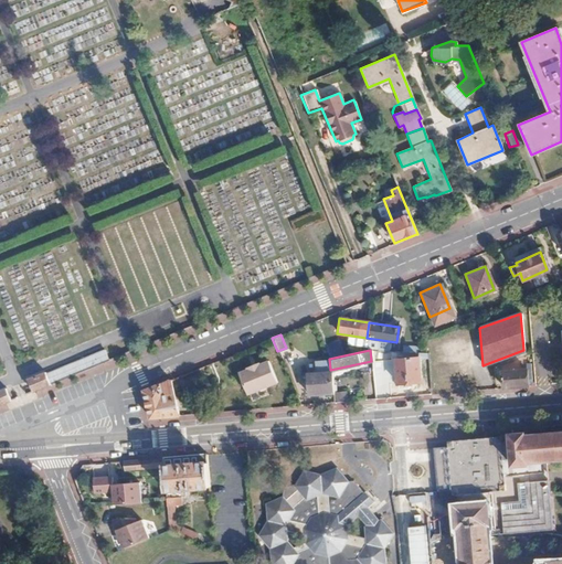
[(417,358),(394,359),(398,390),(410,389),(409,382),(420,381),(417,358)]
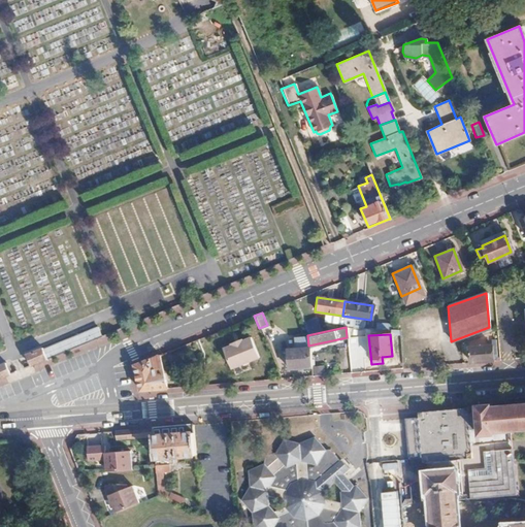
[(41,349),(40,347),(24,354),(29,366),(78,346),(73,335),(41,349)]
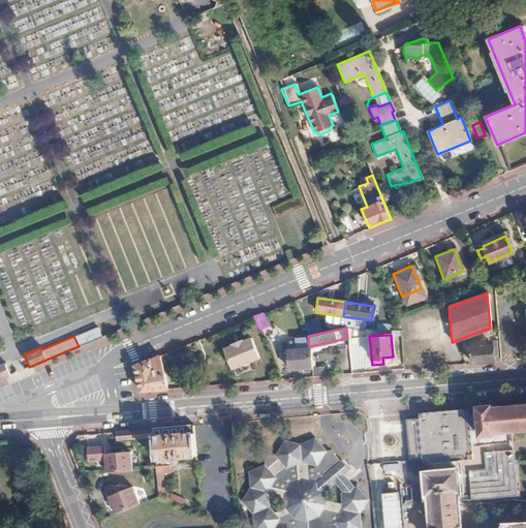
[(229,343),(230,345),(223,348),(231,369),(258,359),(250,338),(243,341),(242,339),(229,343)]
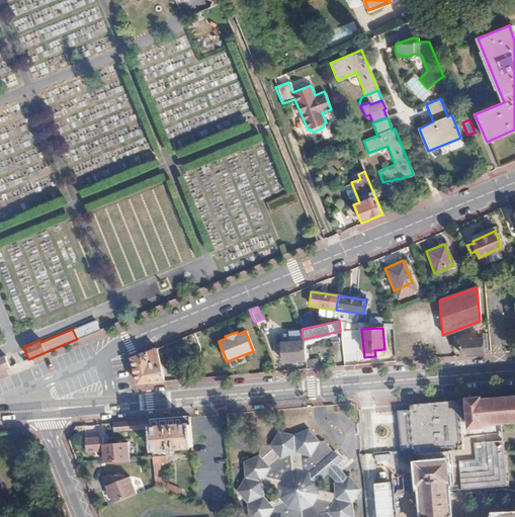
[(481,338),(458,340),(459,355),(482,353),(482,350),(486,349),(485,333),(481,333),(481,338)]
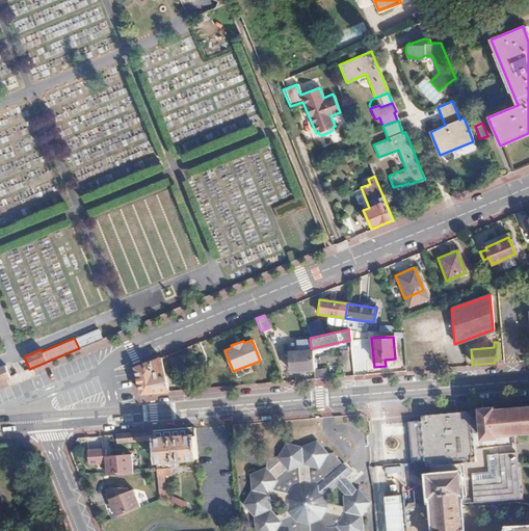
[(311,349),(288,351),(290,371),(313,370),(311,349)]
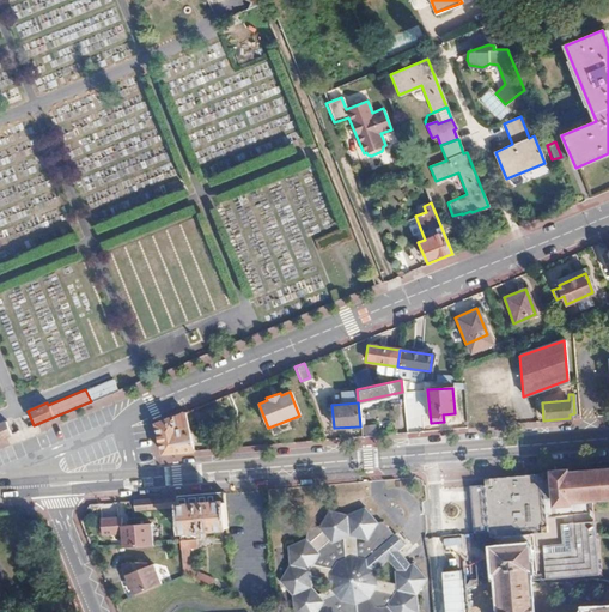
[(183,412),(154,424),(162,453),(193,450),(183,412)]
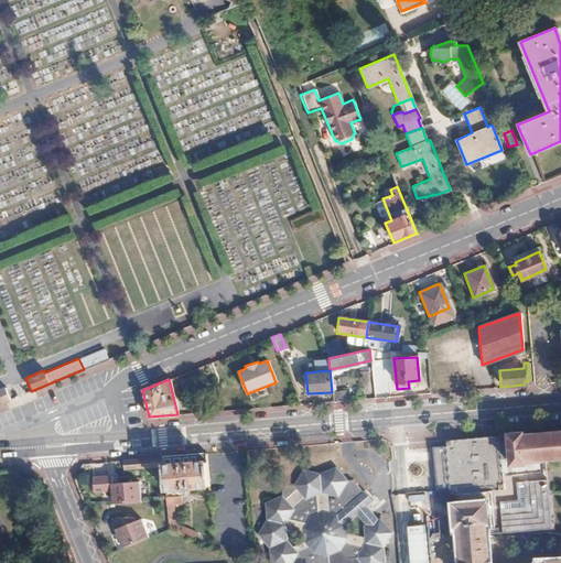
[(0,403),(9,400),(3,387),(0,388),(0,403)]
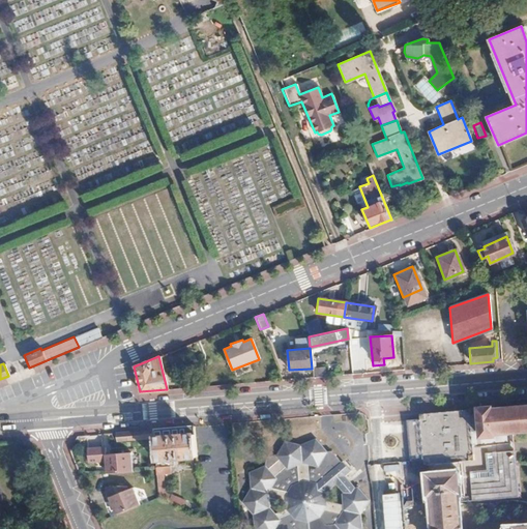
[(496,435),(511,434),(526,432),(526,400),(497,403),(497,400),(480,402),(480,405),(477,405),(477,412),(480,438),(496,437),(496,435)]
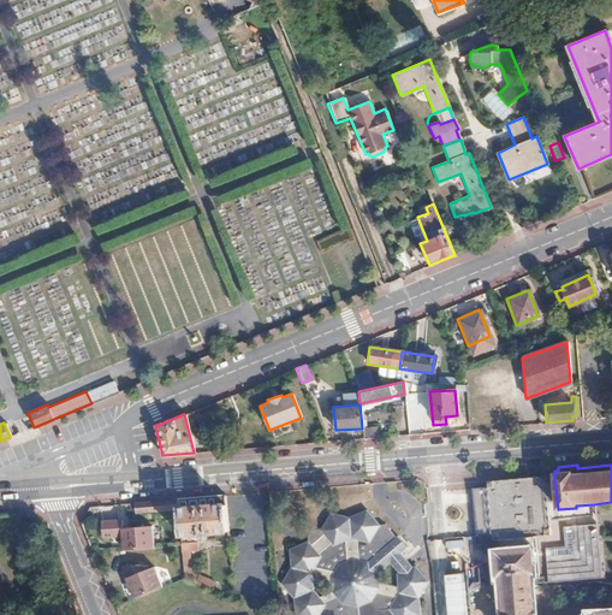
[(562,525),(595,522),(595,515),(594,504),(576,506),(576,508),(558,509),(554,479),(540,480),(540,475),(487,480),(488,485),(473,486),(476,533),(492,532),(492,537),(498,537),(499,548),(532,545),(534,572),(535,581),(546,580),(542,547),(563,545),(562,525)]
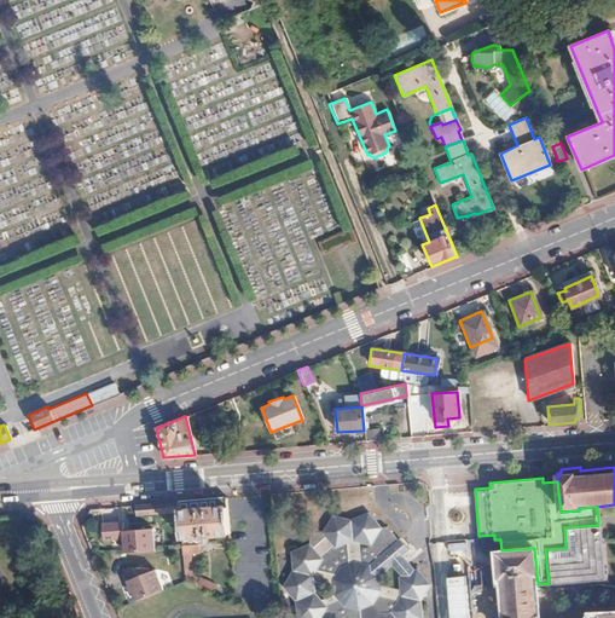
[(177,501),(177,512),(177,518),(178,537),(178,538),(204,535),(226,532),(224,497),(177,501)]
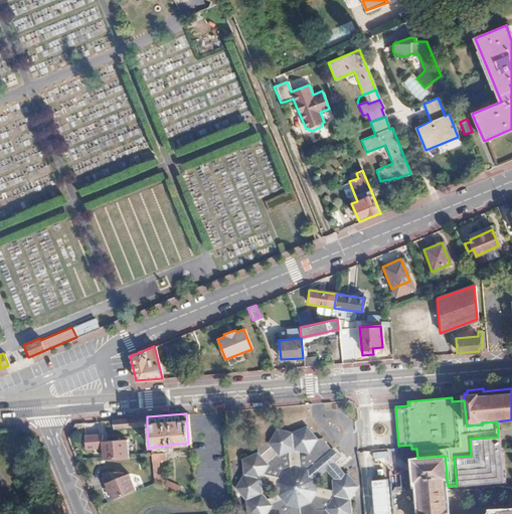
[(147,416),(111,420),(111,429),(147,425),(147,416)]
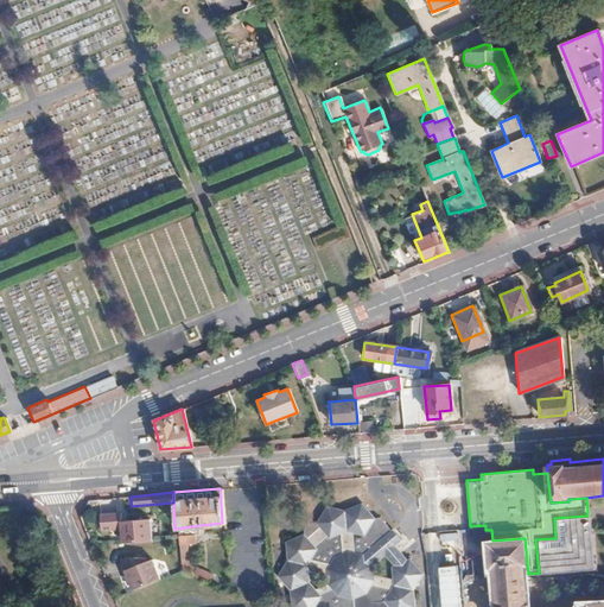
[(173,509),(159,509),(160,545),(175,545),(175,529),(175,528),(173,509)]
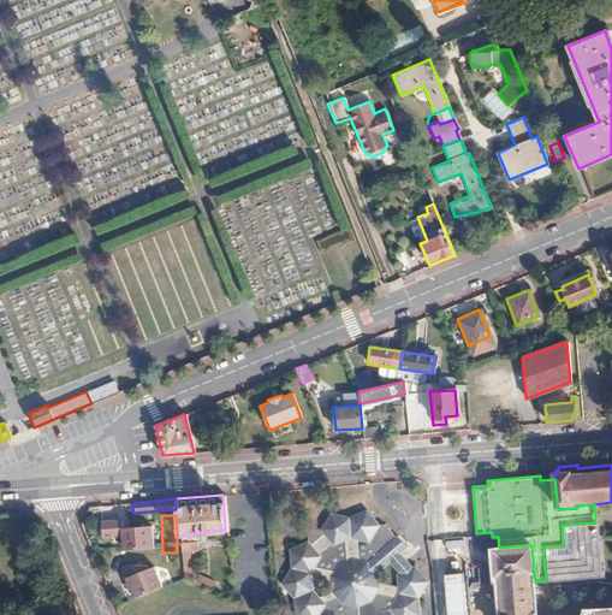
[(373,532),(360,518),(345,524),(326,520),(318,536),(320,538),(307,549),(304,545),(287,554),(289,571),(280,585),(292,599),(293,614),(314,614),(320,607),(319,604),(326,602),(334,611),(351,614),(351,608),(364,602),(370,609),(376,599),(388,602),(384,611),(386,614),(411,614),(410,601),(420,585),(408,572),(406,573),(405,572),(398,565),(392,559),(400,553),(392,542),(370,560),(361,567),(354,566),(352,553),(351,543),(363,547),(373,532)]
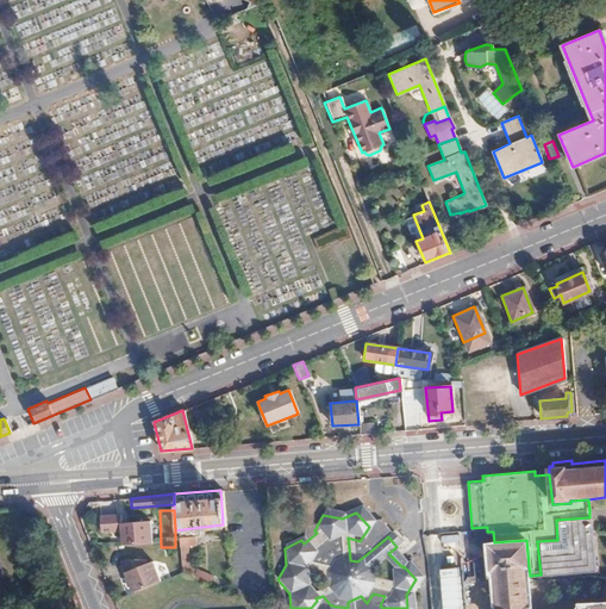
[(119,544),(150,544),(150,521),(117,521),(117,514),(98,514),(98,532),(119,532),(119,544)]
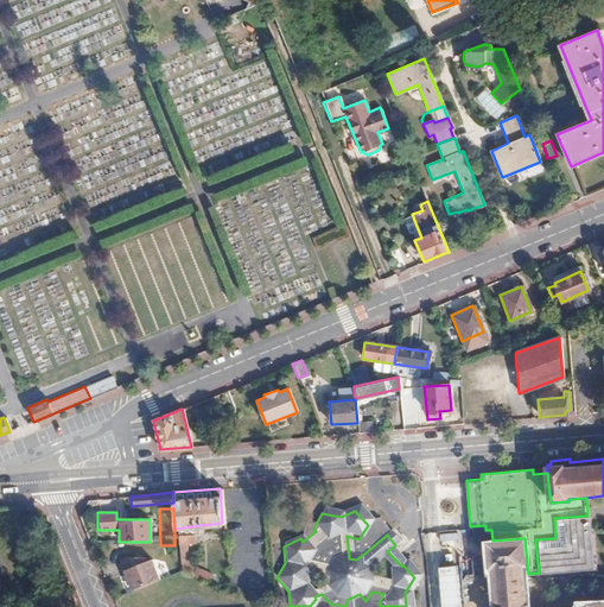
[(554,518),(555,538),(535,539),(539,573),(592,569),(591,551),(589,522),(587,516),(554,518)]
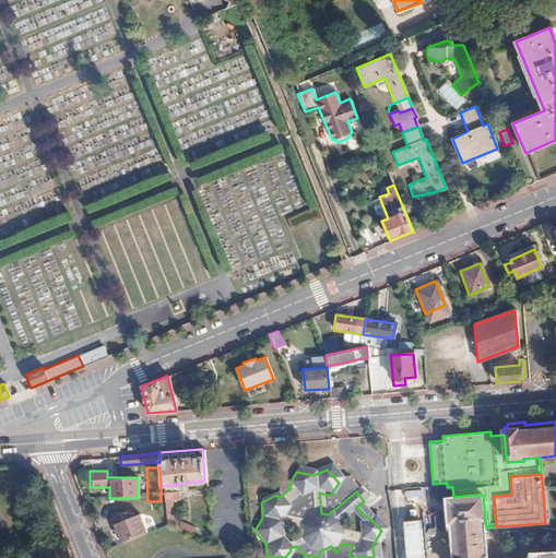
[(161,486),(161,501),(162,515),(187,527),(190,522),(170,512),(169,491),(185,490),(185,483),(161,486)]
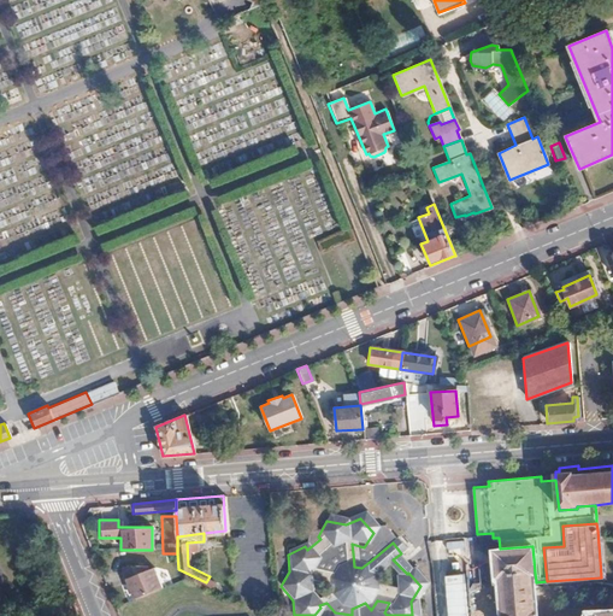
[(535,615),(531,574),(535,573),(532,546),(500,549),(496,549),(499,573),(502,573),(506,614),(497,614),(497,615),(612,615),(612,605),(599,606),(594,608),(595,615),(581,615),(535,615)]
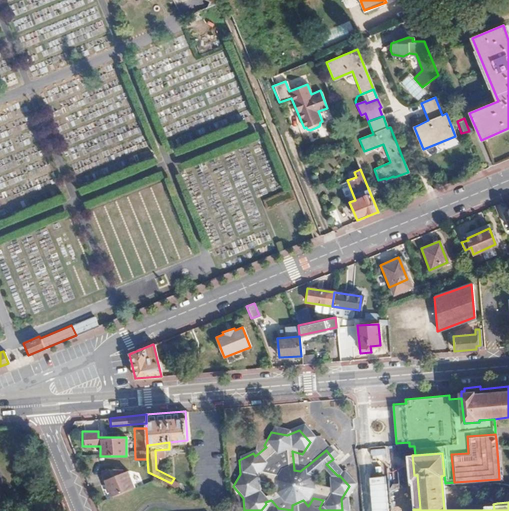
[(305,462),(293,459),(294,470),(300,471),(308,465),(305,462)]
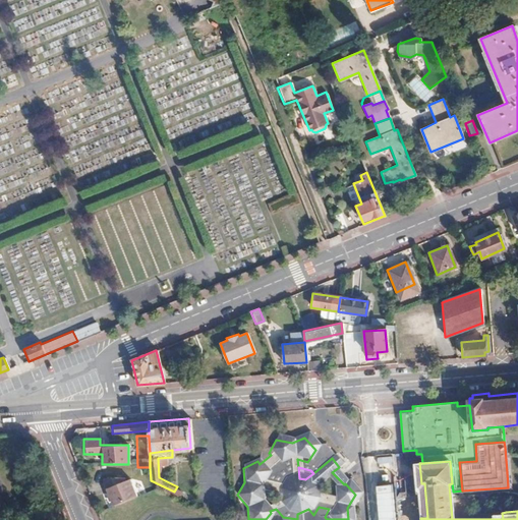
[(90,480),(94,490),(110,483),(106,474),(90,480)]
